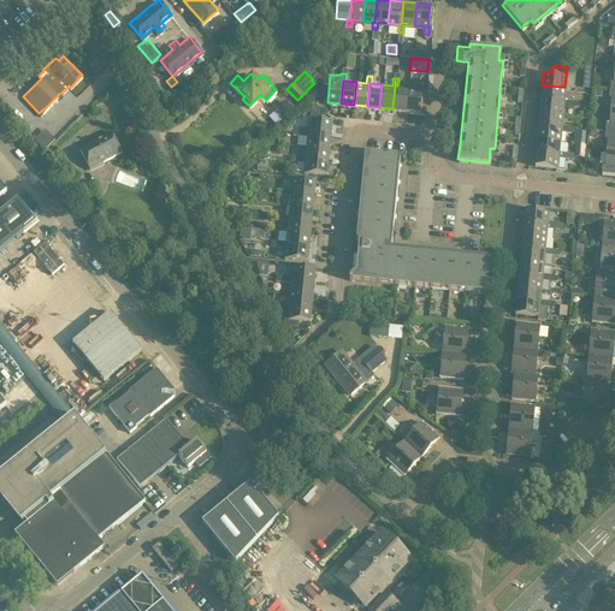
[(408,87),(397,85),(395,85),(392,108),(406,110),(408,87)]
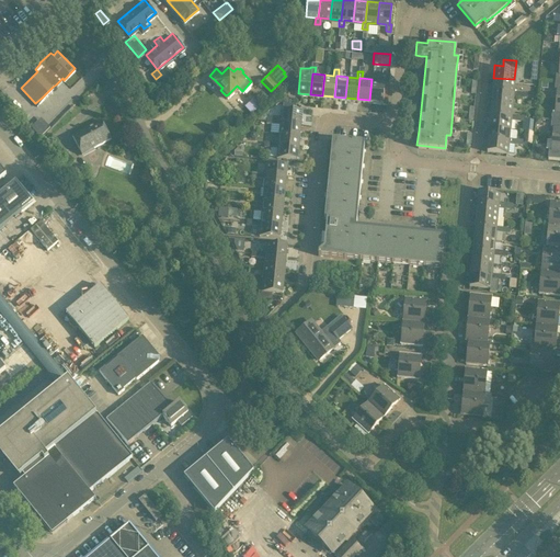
[(513,89),(514,79),(493,78),(492,89),(513,91),(513,94),(520,94),(520,90),(513,89)]
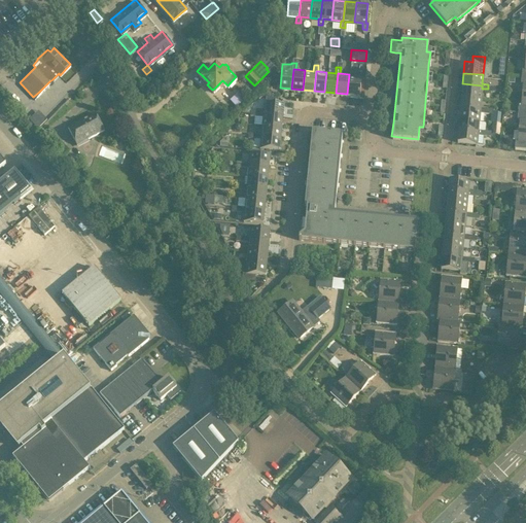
[(360,75),(349,74),(347,94),(358,95),(360,75)]
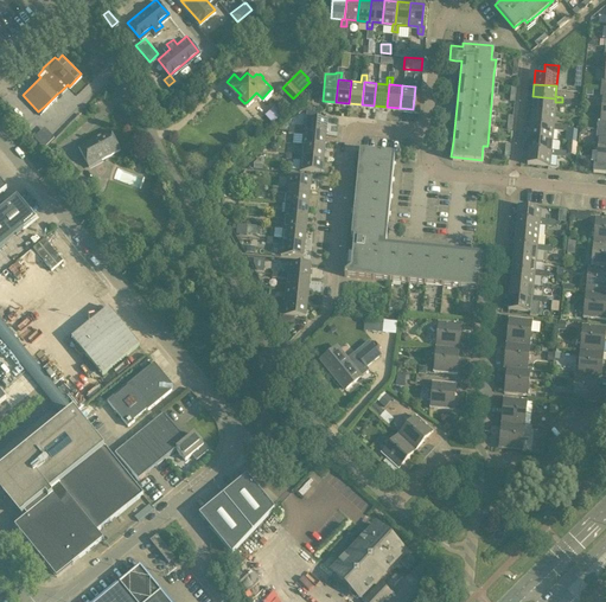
[(554,111),(555,102),(555,98),(533,96),(531,109),(554,111)]
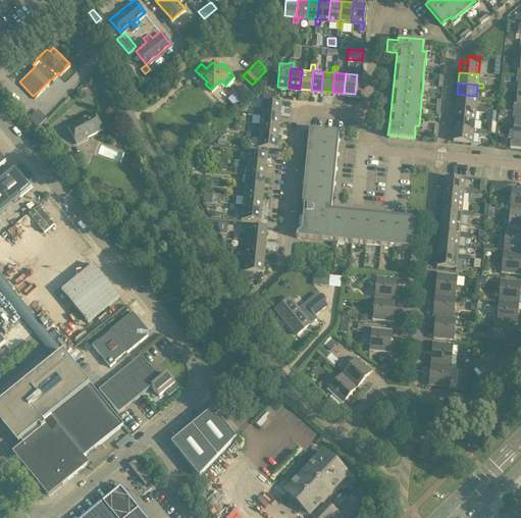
[(512,108),(520,109),(520,91),(516,91),(515,102),(513,101),(512,108)]
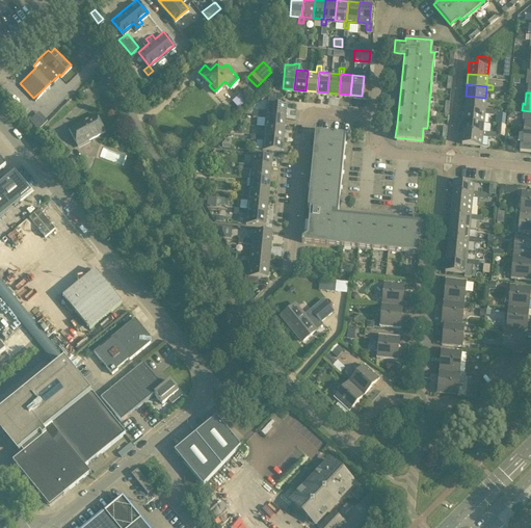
[(484,106),(485,98),(466,96),(463,107),(484,109),(484,111),(490,112),(490,107),(484,106)]
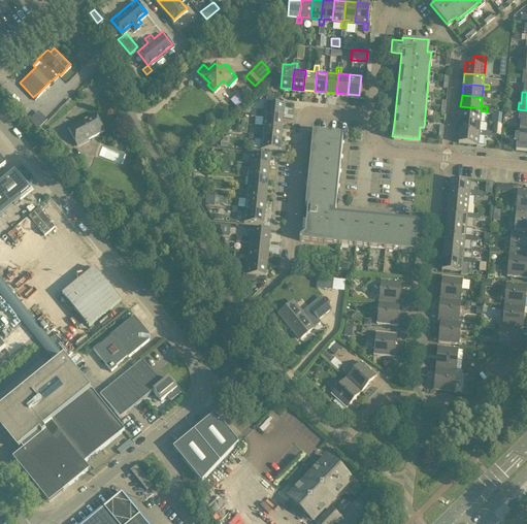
[(264,100),(263,109),(263,112),(283,113),(284,102),(264,100)]
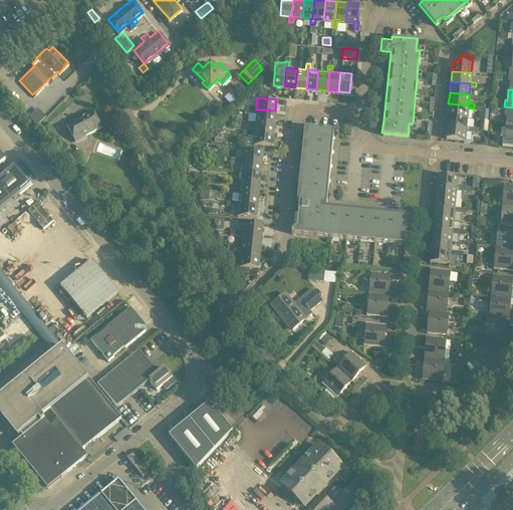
[(235,106),(243,107),(244,105),(243,99),(235,106)]
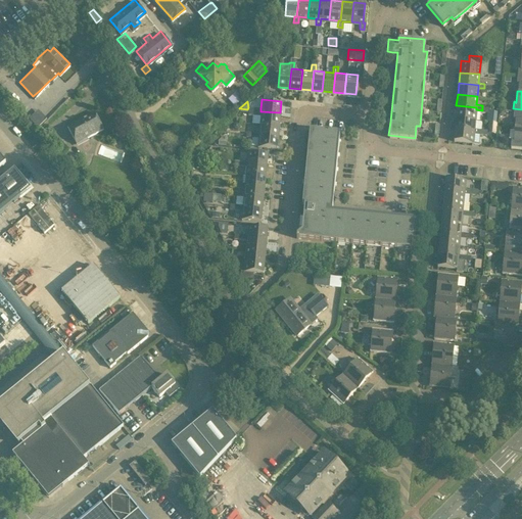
[(475,118),(476,109),(476,107),(456,105),(455,116),(475,118)]
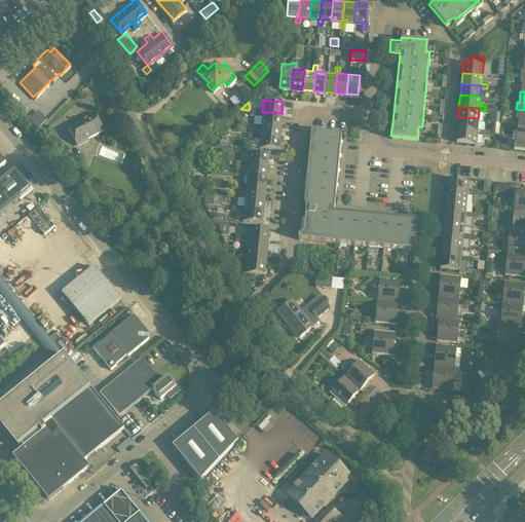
[(280,124),(282,113),(262,112),(262,109),(256,109),(255,113),(261,114),(261,122),(280,124)]
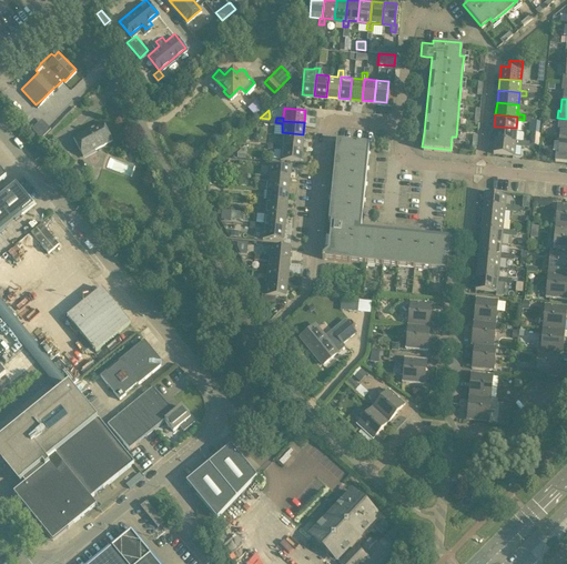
[(530,120),(529,130),(532,130),(537,131),(538,119),(530,118),(530,120)]
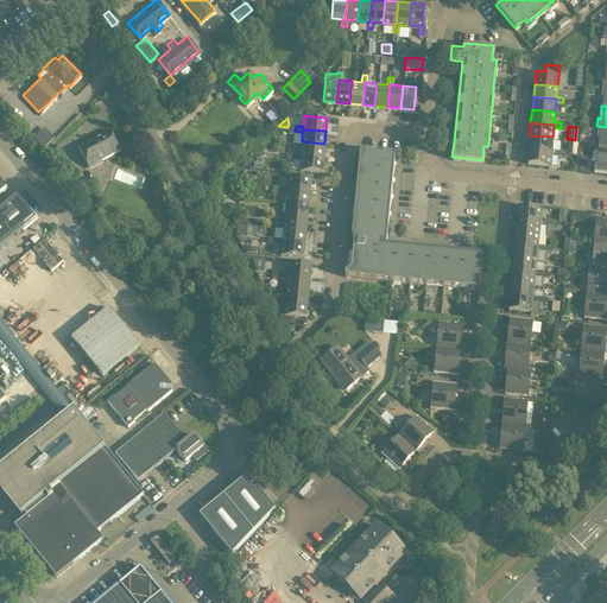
[(598,147),(606,147),(606,127),(596,126),(595,134),(599,134),(598,147)]
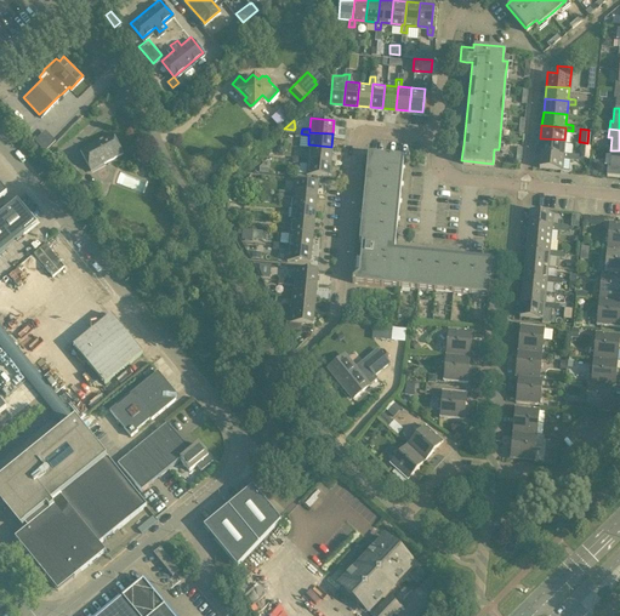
[(111,130),(79,147),(90,167),(121,150),(111,130)]
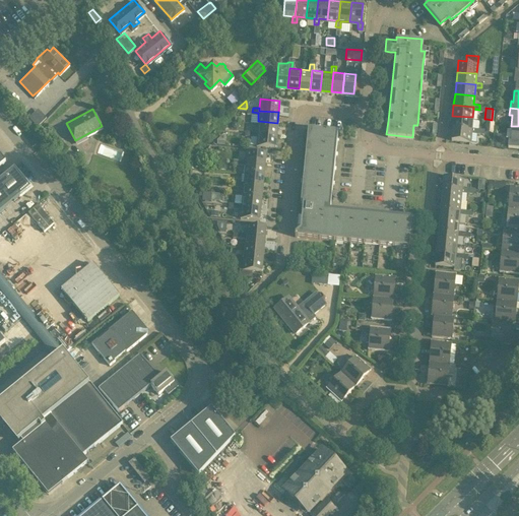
[(33,111),(27,116),(37,124),(41,120),(33,111)]
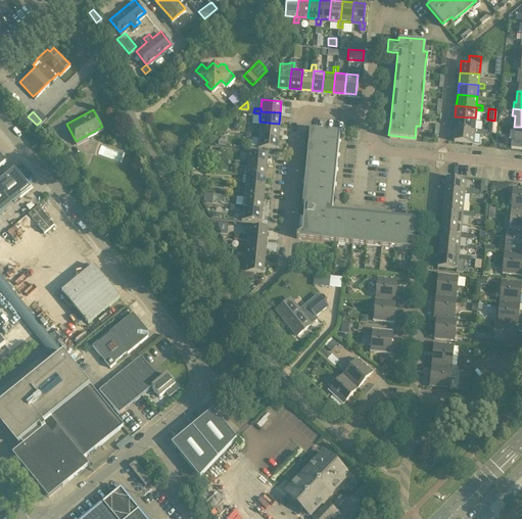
[(474,127),(475,118),(455,116),(454,127),(474,129),(473,132),(479,132),(480,127),(474,127)]
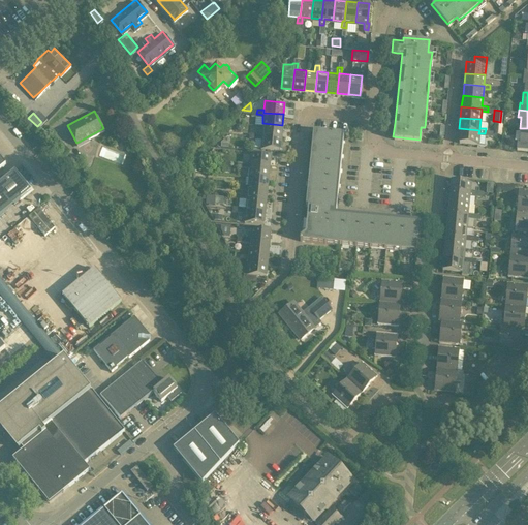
[(281,136),(282,125),(262,123),(261,132),(261,134),(281,136)]
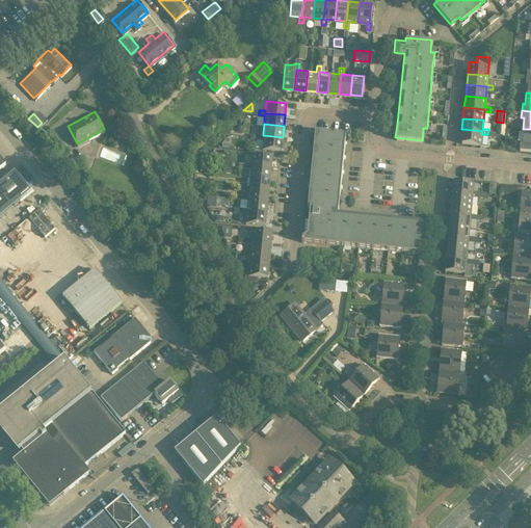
[(314,129),(313,138),(316,138),(315,146),(343,148),(345,132),(316,130),(314,129)]
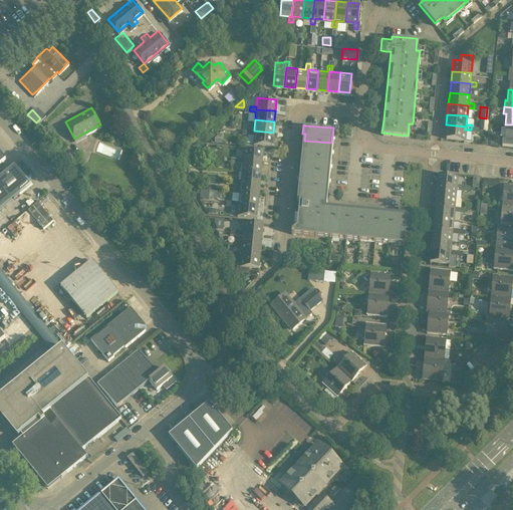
[(464,139),(465,130),(466,126),(446,124),(445,137),(464,139)]
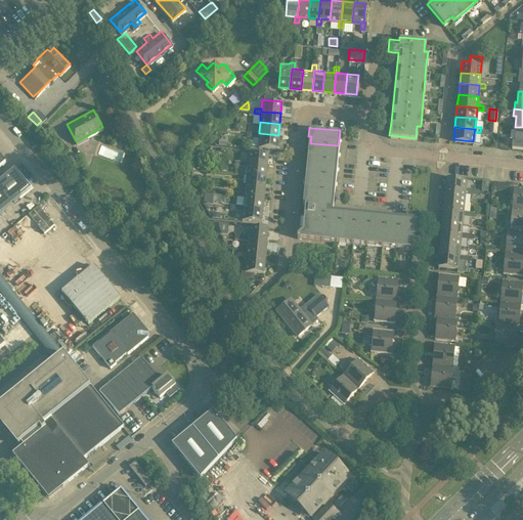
[(522,127),(515,127),(514,137),(511,137),(511,144),(522,145),(522,127)]
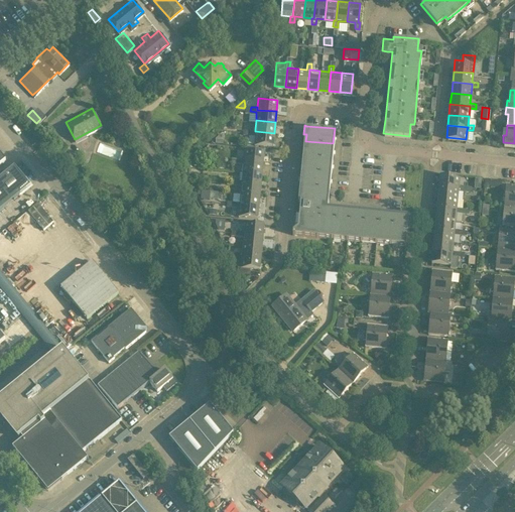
[(248,133),(248,141),(254,142),(273,144),(274,133),(255,131),(255,129),(249,128),(248,133)]
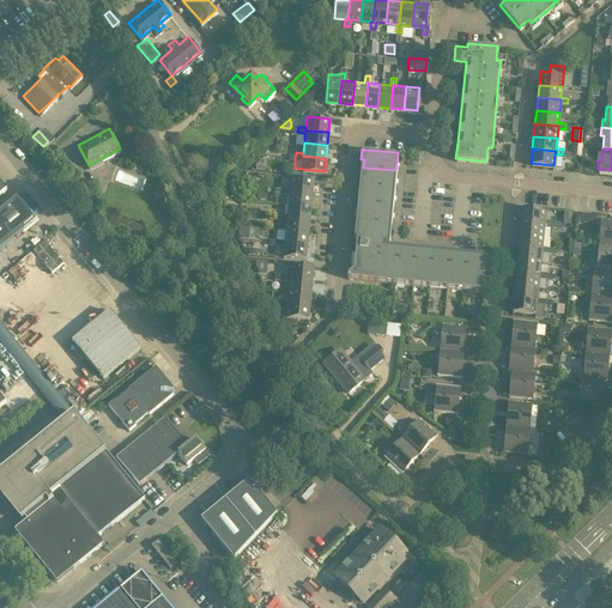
[(361,166),(359,177),(362,177),(361,184),(394,188),(395,170),(363,168),(361,166)]
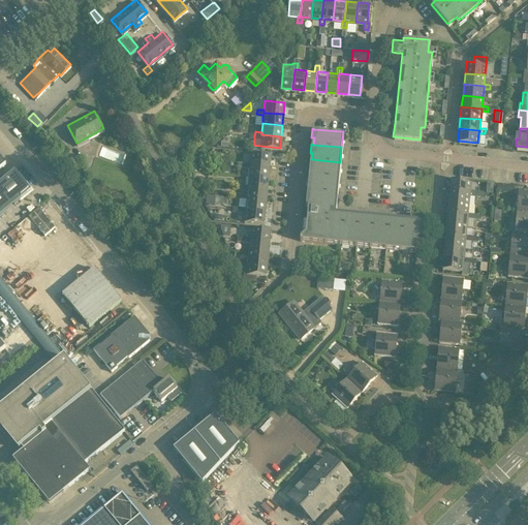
[(250,152),(249,161),(249,163),(269,165),(270,154),(250,152)]
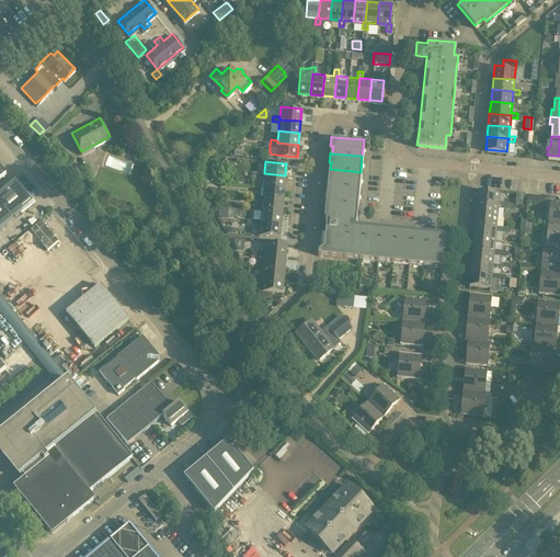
[(328,169),(327,179),(330,179),(329,185),(360,188),(361,172),(330,169),(328,169)]
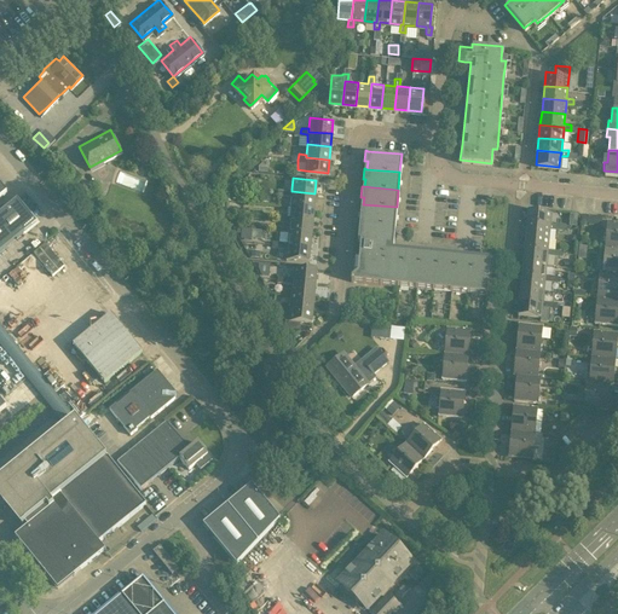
[(313,207),(315,193),(292,191),(292,189),(284,187),(284,193),(292,193),(290,204),(313,207)]
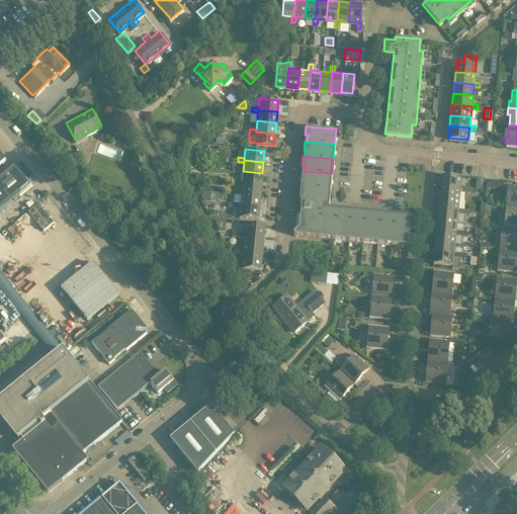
[(0,206),(29,183),(13,164),(0,174),(0,206)]
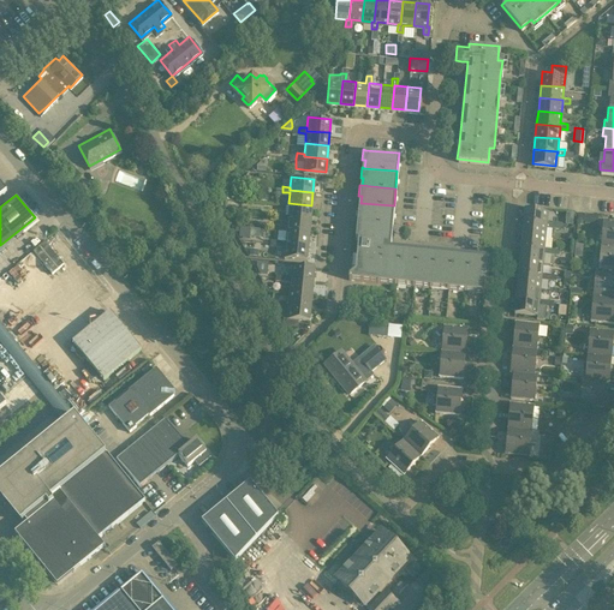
[(358,202),(357,213),(359,213),(359,220),(392,223),(394,205),(361,203),(358,202)]
